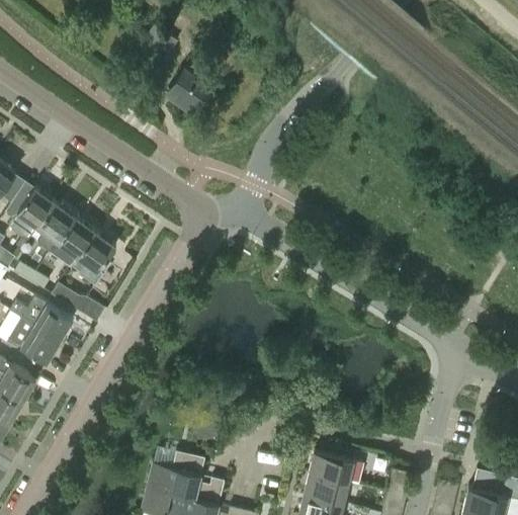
[(93,0),(75,0),(87,9),(93,0)]
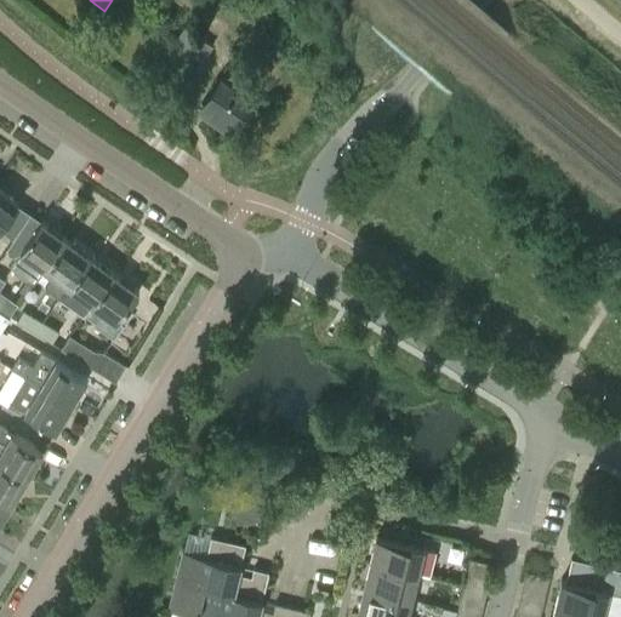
[(184,29),(174,46),(201,66),(212,49),(184,29)]
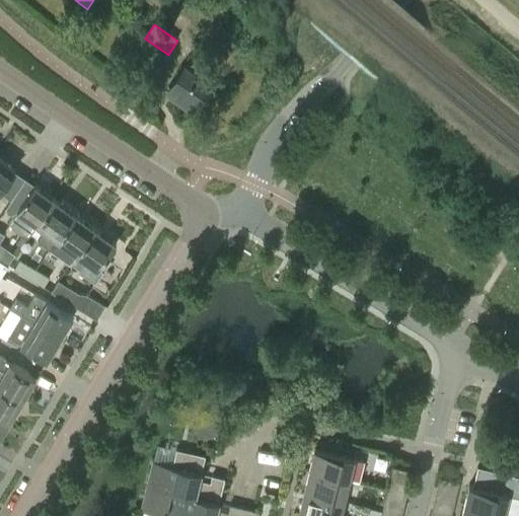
[(201,107),(214,88),(184,69),(166,95),(187,109),(192,101),(201,107)]
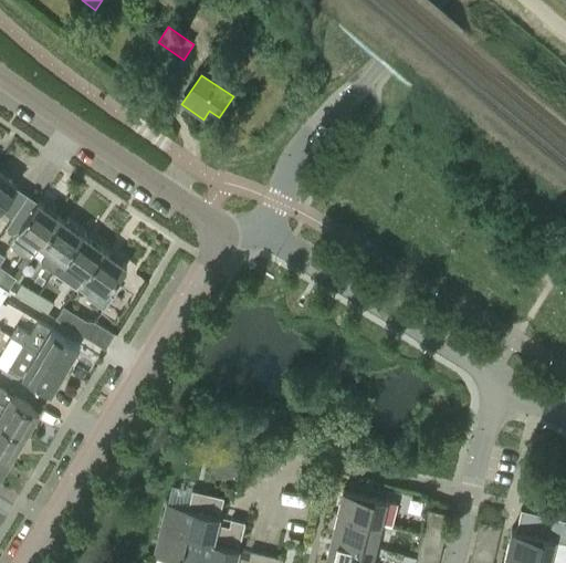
[(12,219),(28,197),(16,189),(17,188),(0,175),(0,210),(12,219)]
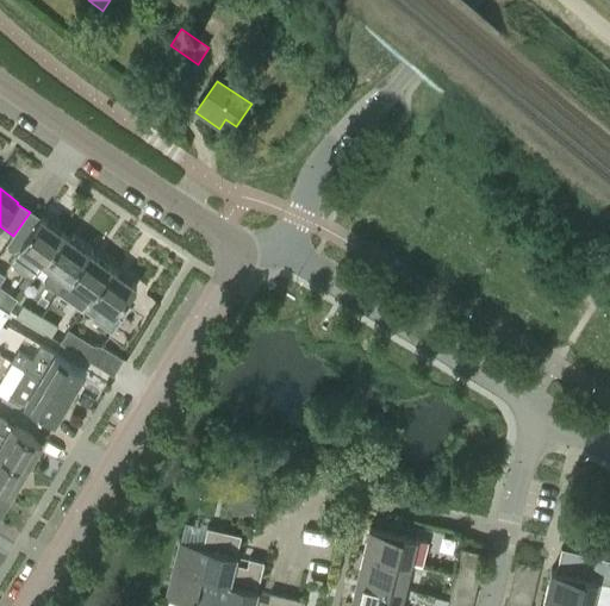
[(30,212),(13,236),(7,247),(8,248),(7,249),(7,250),(8,251),(11,254),(14,255),(16,252),(17,254),(12,260),(13,261),(12,263),(13,264),(16,269),(18,272),(22,275),(26,277),(33,279),(36,276),(37,277),(45,266),(66,237),(42,219),(42,220),(30,212)]
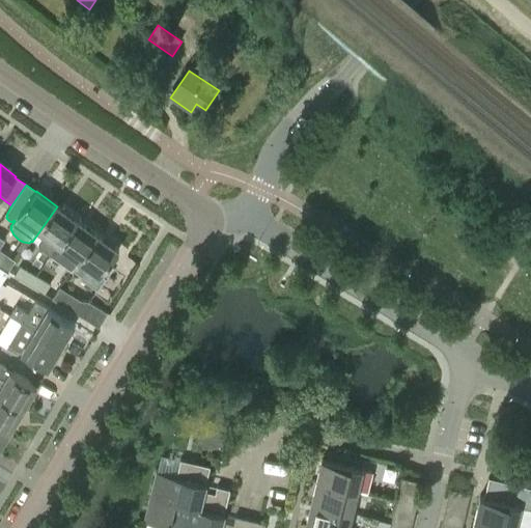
[(39,231),(47,237),(38,249),(51,258),(60,246),(78,221),(57,206),(39,231)]
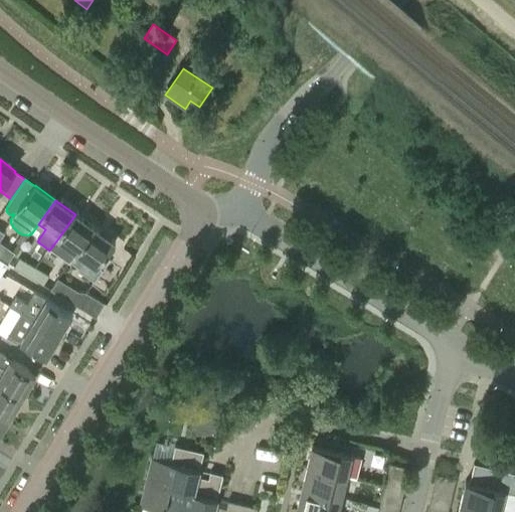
[(58,238),(49,250),(59,258),(62,252),(72,261),(78,253),(96,229),(75,214),(58,238)]
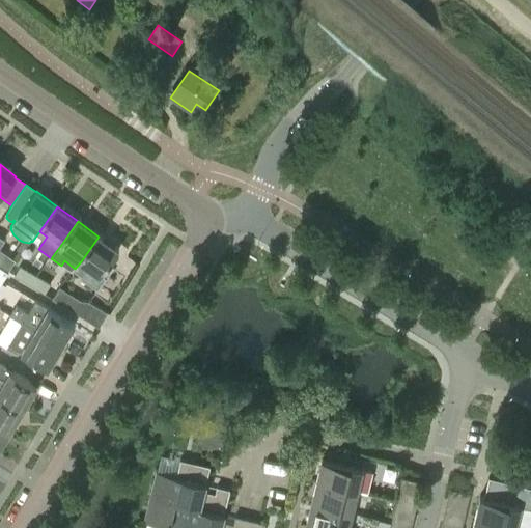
[(119,251),(99,237),(81,261),(75,269),(74,270),(82,276),(80,280),(98,294),(113,271),(109,267),(119,251)]
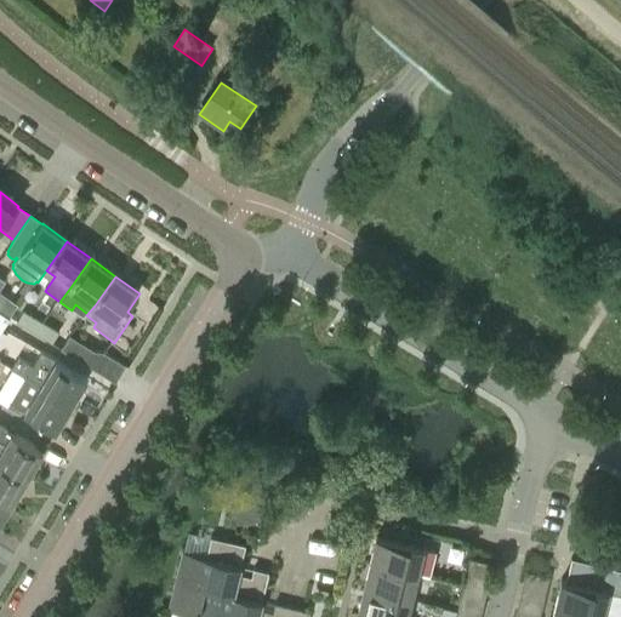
[(41,325),(23,313),(17,324),(35,335),(41,325)]
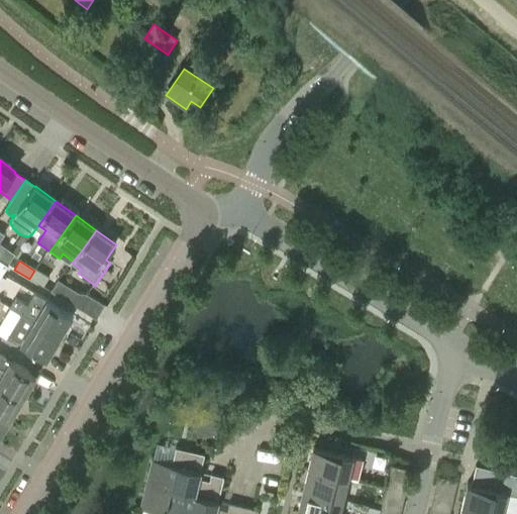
[(29,279),(44,288),(49,280),(34,271),(29,279)]
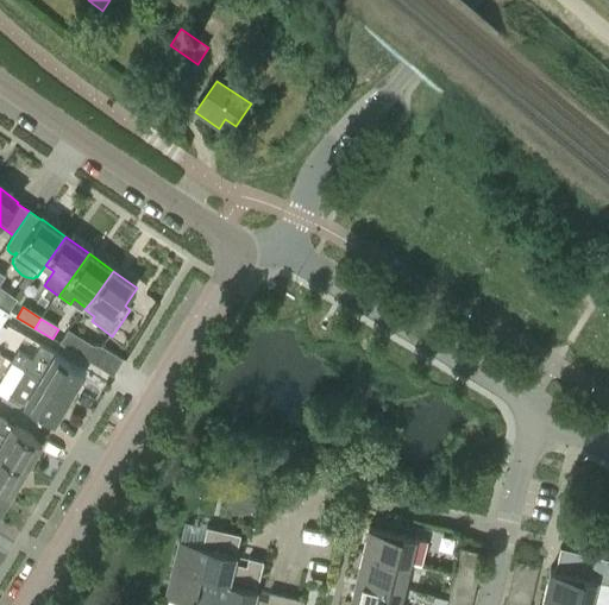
[(69,331),(61,345),(114,377),(124,360),(101,347),(93,346),(69,331)]
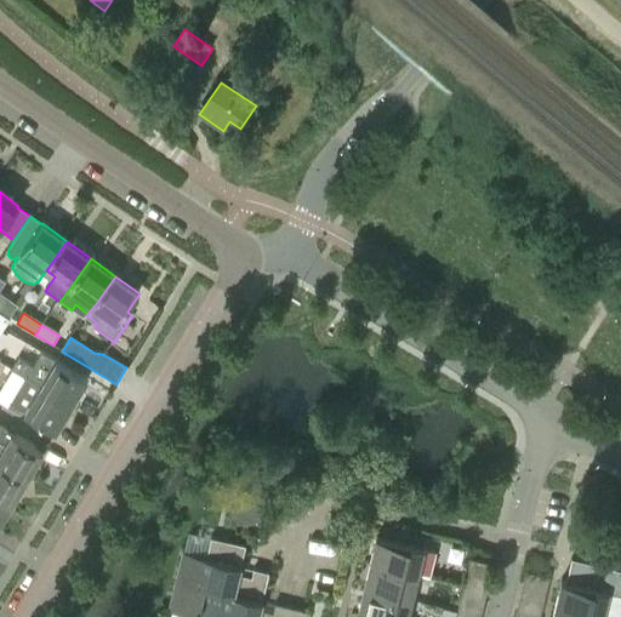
[(13,371),(72,406),(87,380),(43,353),(34,369),(20,360),(13,371)]
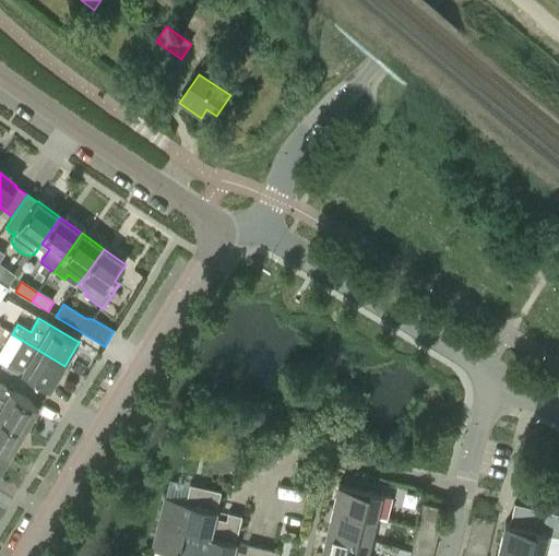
[(64,366),(12,334),(6,344),(18,352),(9,365),(50,390),(64,366)]
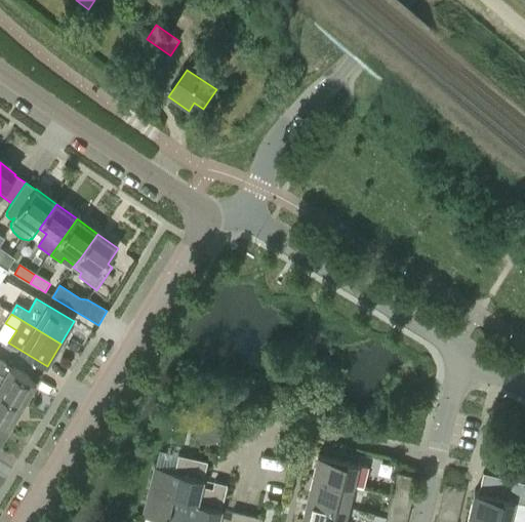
[(0,390),(24,405),(37,383),(0,360),(0,390)]
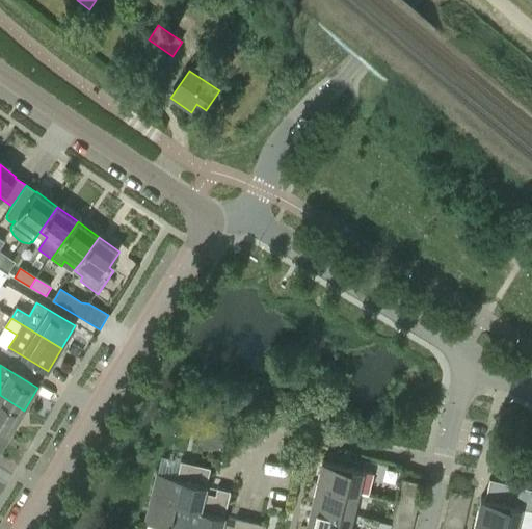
[(0,426),(10,432),(24,411),(0,395),(0,426)]
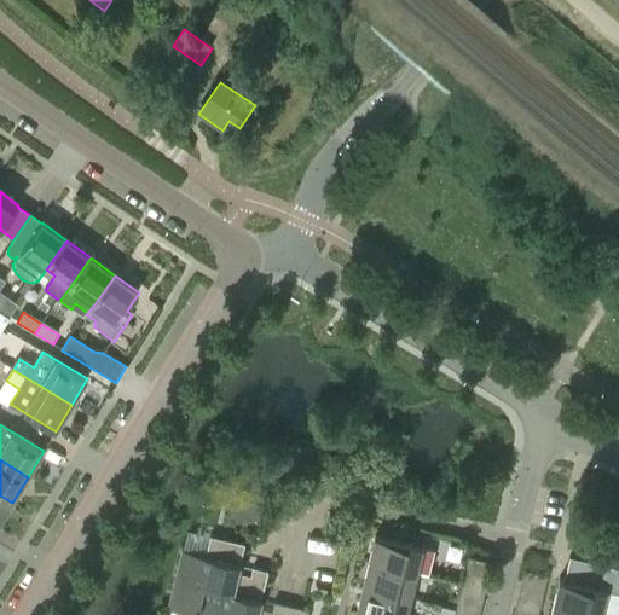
[(0,522),(12,503),(0,495),(0,522)]
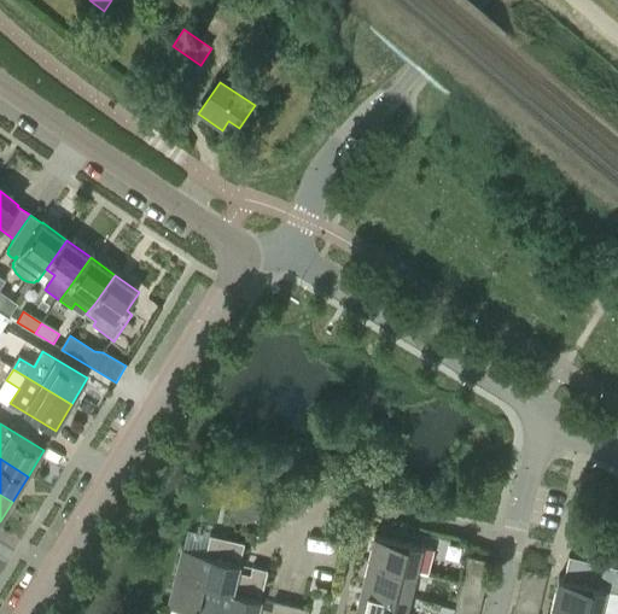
[(231,513),(254,513),(254,498),(231,497),(231,513)]
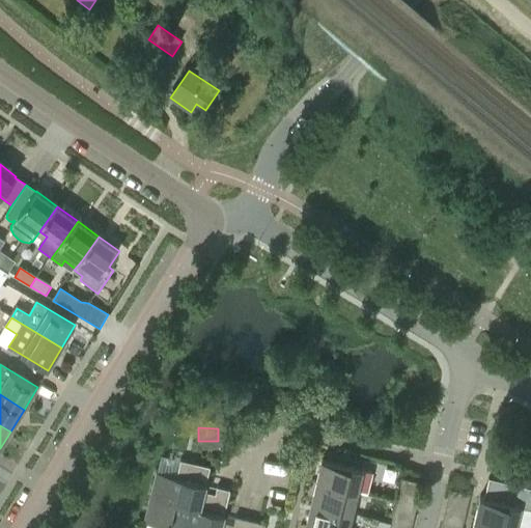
[(323,460),(323,461),(316,483),(363,495),(363,491),(359,490),(363,470),(323,460)]
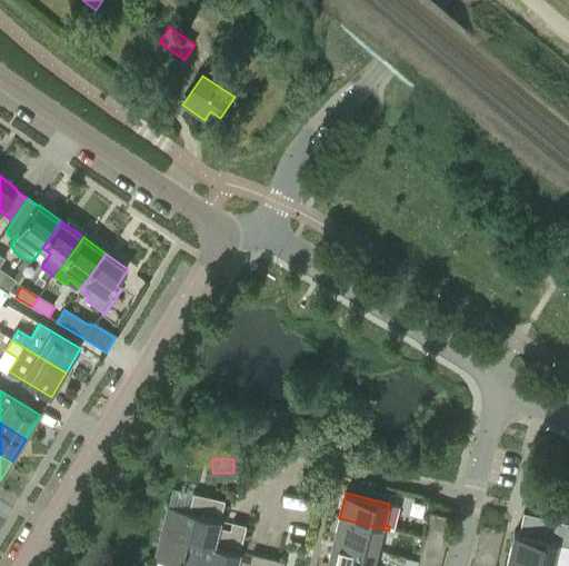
[(188,542),(235,554),(235,553),(240,554),(247,526),(232,523),(230,530),(213,526),(216,519),(220,520),(225,502),(192,494),(188,513),(168,508),(156,560),(177,565),(182,565),(188,542)]
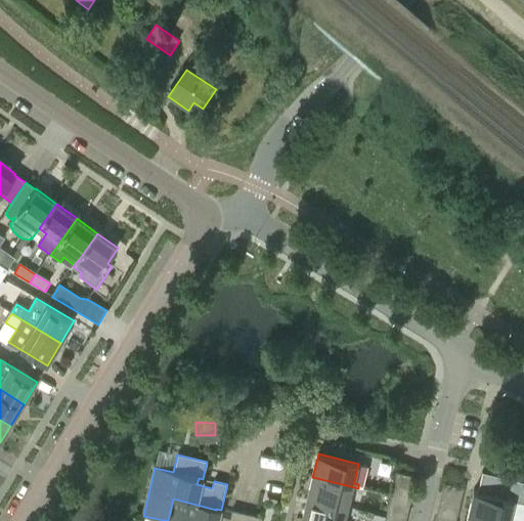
[(394,485),(413,490),(416,480),(396,475),(394,485)]
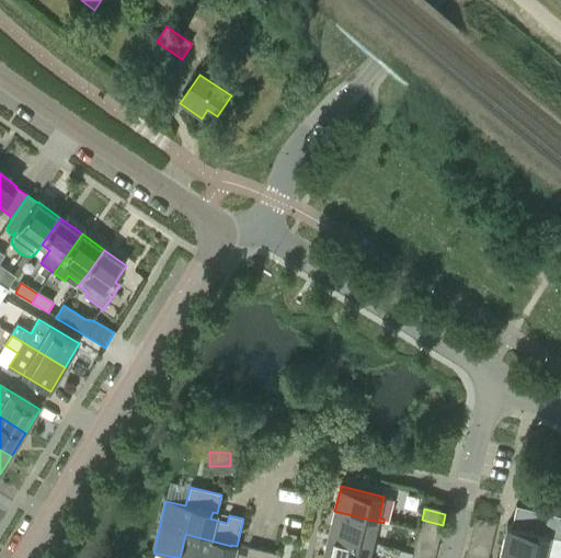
[(373,544),(377,526),(381,527),(384,523),(334,511),(330,533),(373,544)]
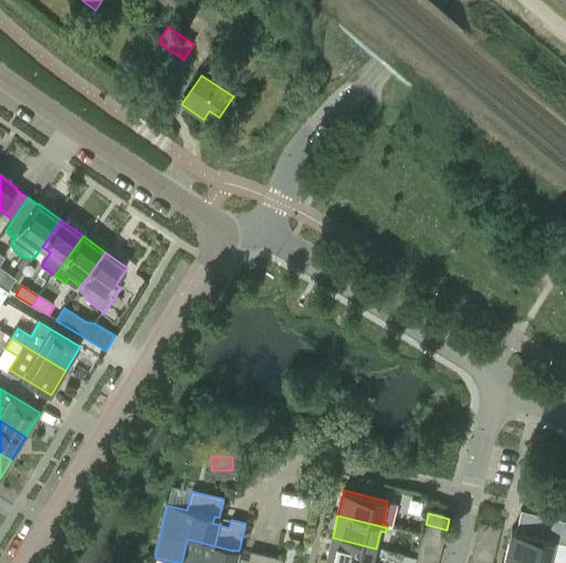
[(477,534),(499,540),(501,529),(480,523),(477,534)]
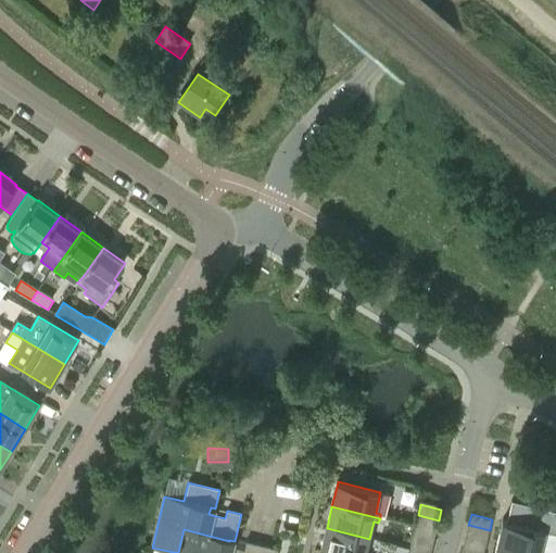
[(504,520),(498,544),(531,552),(546,552),(542,551),(547,531),(504,520)]
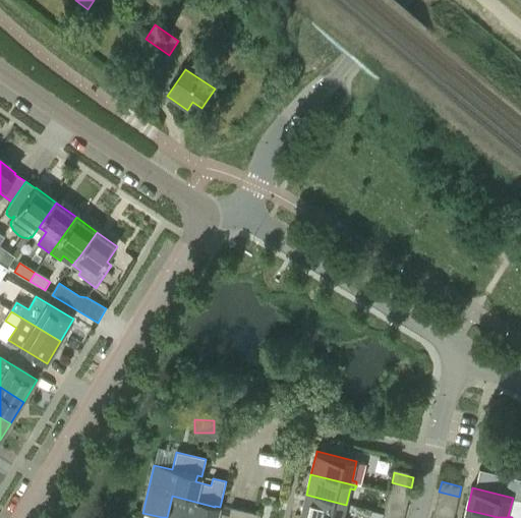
[(342,517),(346,505),(306,495),(300,517),(342,517)]
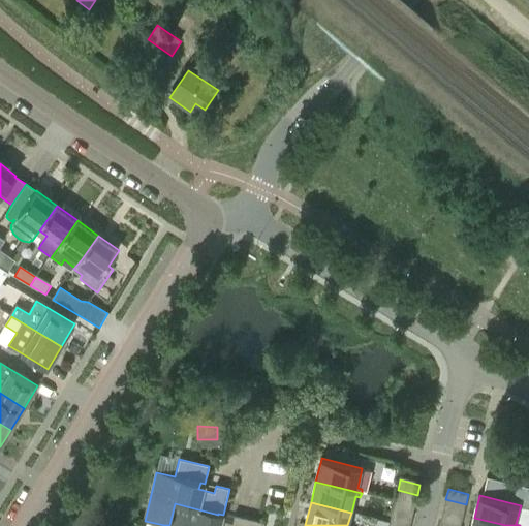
[(175,503),(169,525),(245,525),(246,519),(234,516),(232,523),(217,520),(218,515),(175,503)]
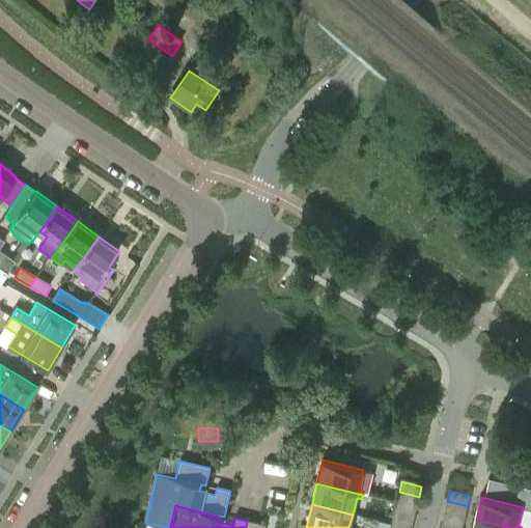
[(391,524),(407,527),(412,527),(414,521),(393,516),(391,524)]
